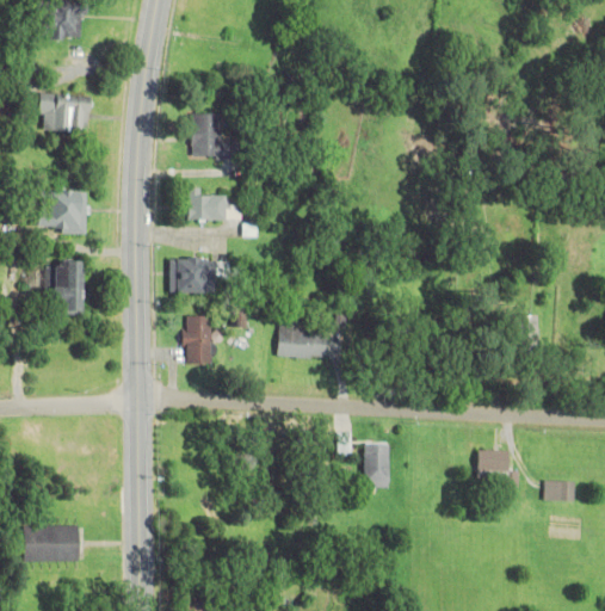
[(84,38),(84,1),(31,1),(31,14),(42,14),(43,38),(84,38)]
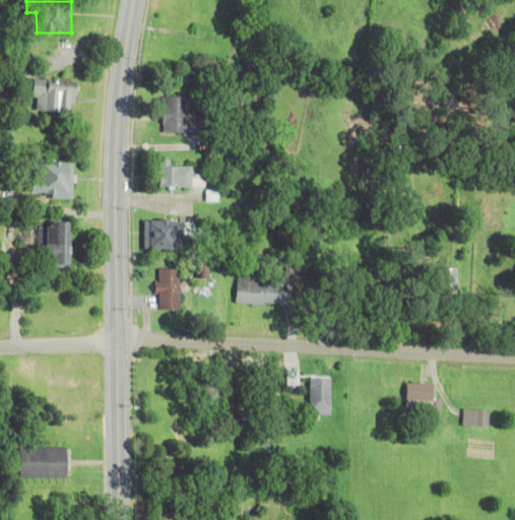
[(74,81),(30,81),(30,96),(37,98),(37,113),(74,113),(74,81)]
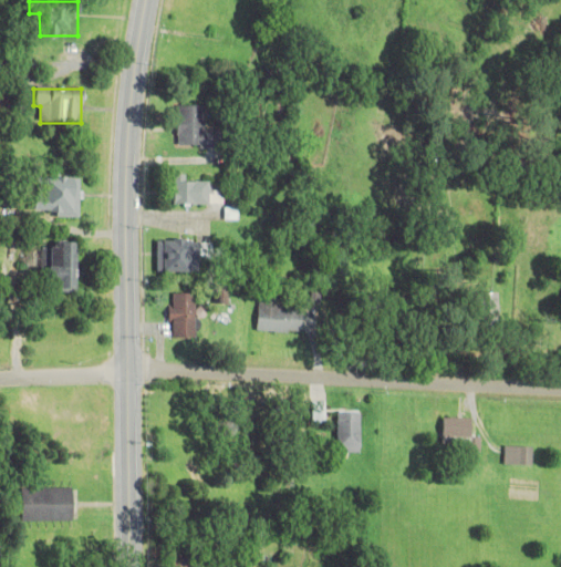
[(227,147),(227,130),(205,130),(205,105),(177,105),(178,147),(227,147)]
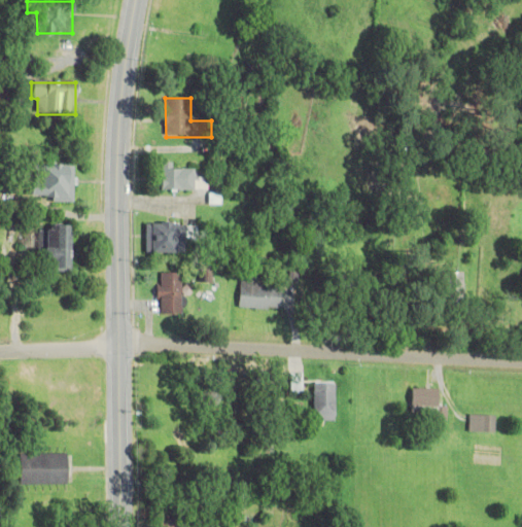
[(209,177),(194,177),(194,168),(173,168),(173,162),(162,162),(161,189),(209,189),(209,177)]
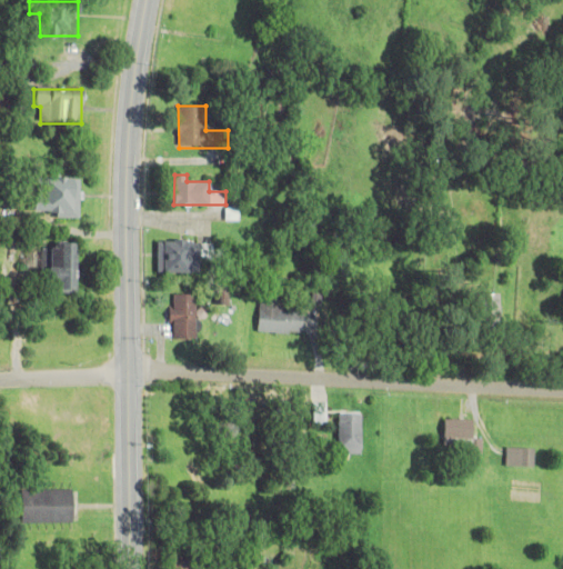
[(37,199),(29,199),(29,217),(78,217),(78,178),(37,178),(37,199)]
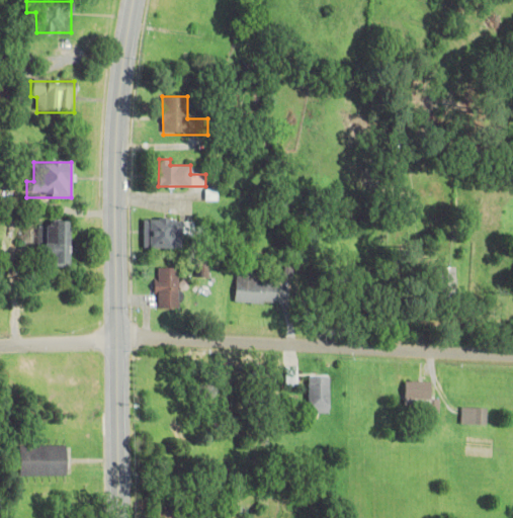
[(144,249),(196,249),(196,220),(144,220),(144,249)]
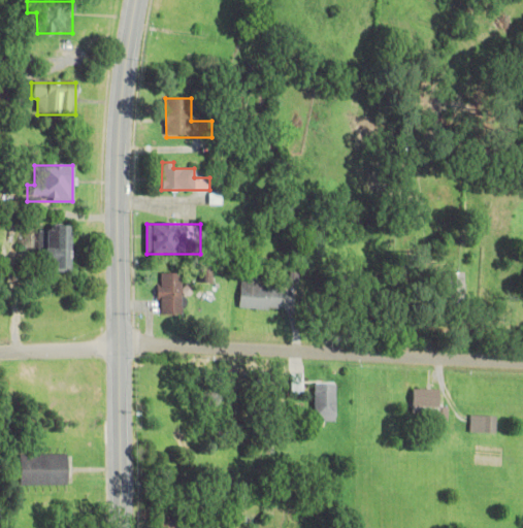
[(72,226),(42,226),(42,271),(72,271),(72,226)]
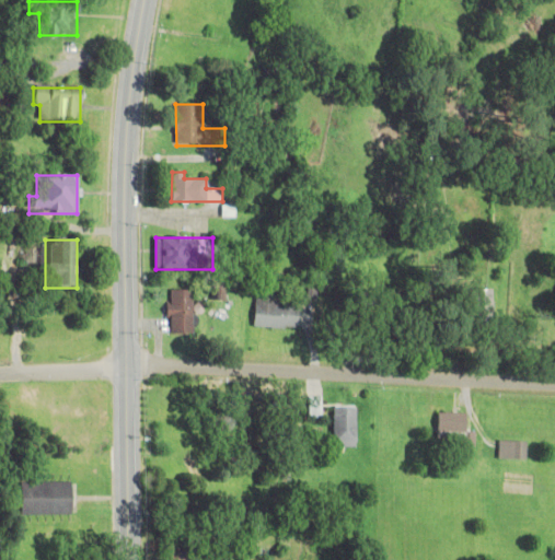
[(254,325),(298,330),(300,306),(278,304),(280,291),(258,289),(254,325)]
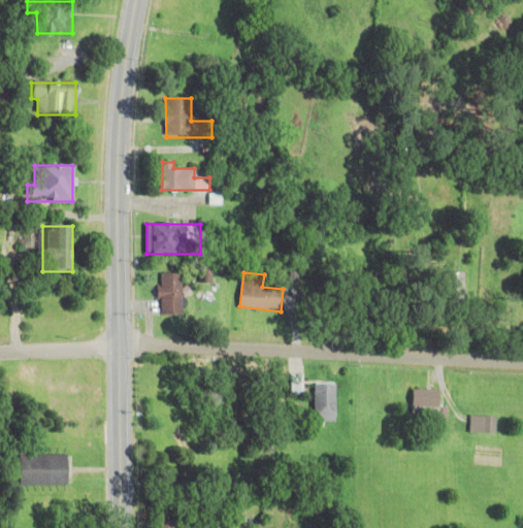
[(184,273),(162,273),(162,314),(184,315),(184,273)]
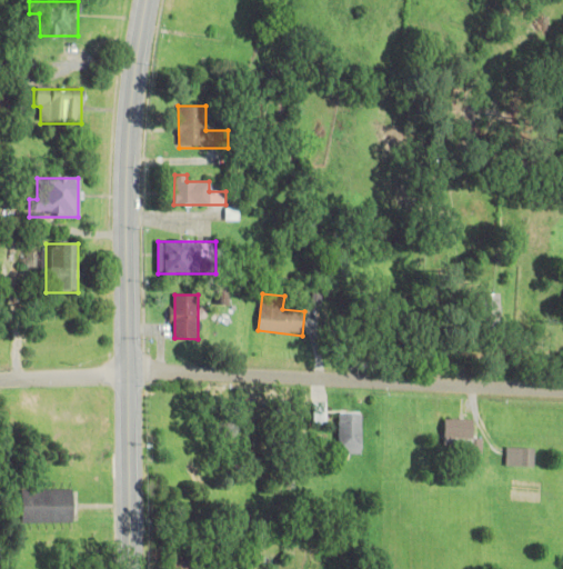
[(340,413),(340,455),(363,455),(363,413),(340,413)]
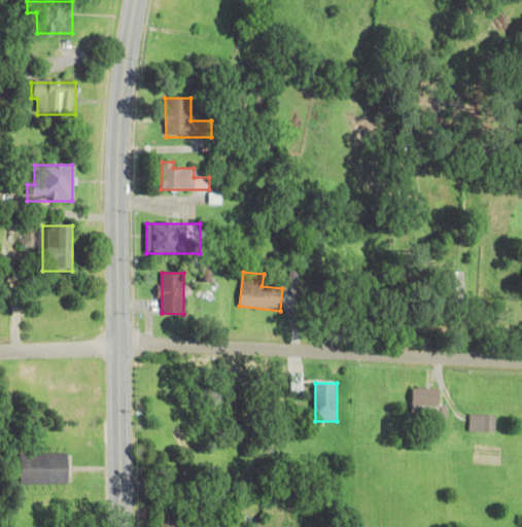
[(439,420),(448,421),(449,407),(440,407),(441,390),(413,388),(411,412),(439,414),(439,420)]
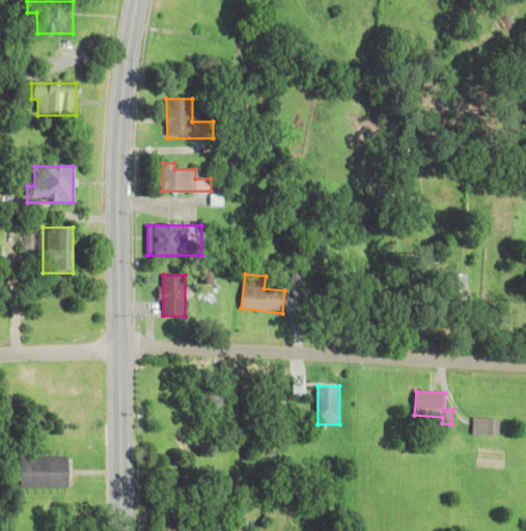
[(500,436),(500,420),(476,420),(476,436),(500,436)]
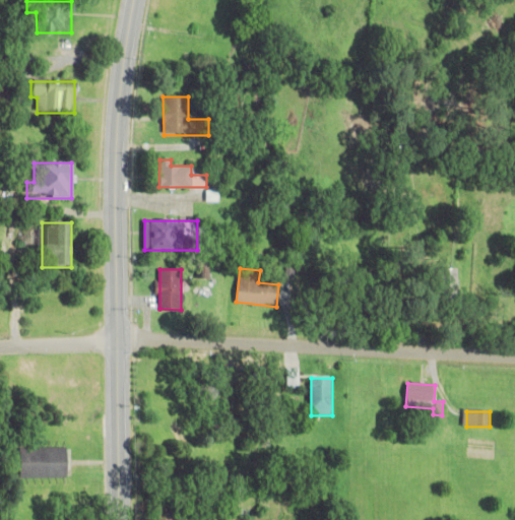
[(68,450),(69,475),(26,477),(25,451),(68,450)]
